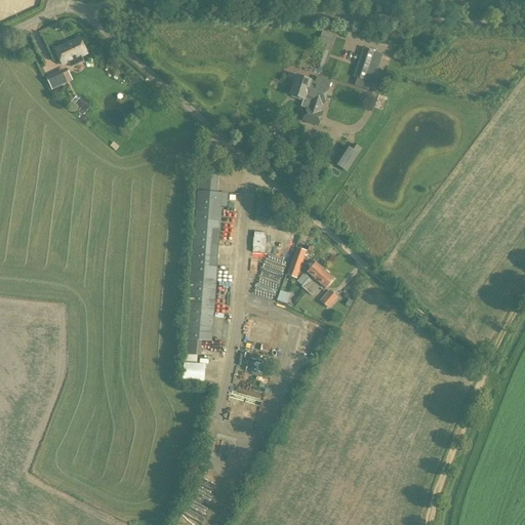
[(321,36),(318,42),(330,47),(333,40),(321,36)]
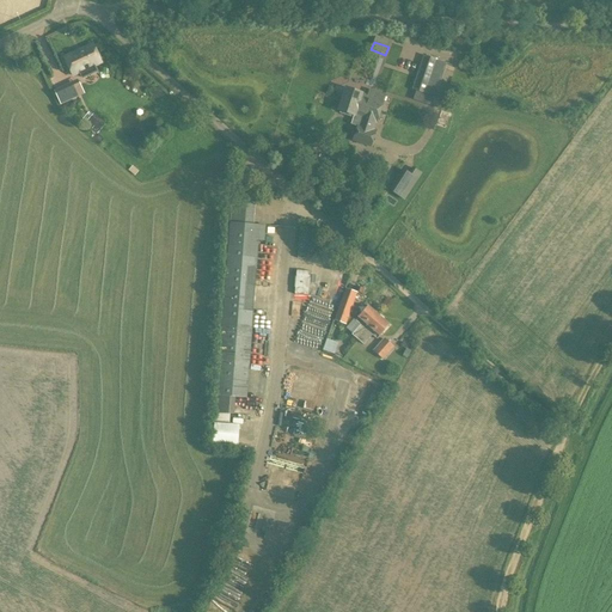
[(93,66),(101,62),(92,44),(63,57),(73,75),(79,73),(83,78),(96,72),(93,66)]
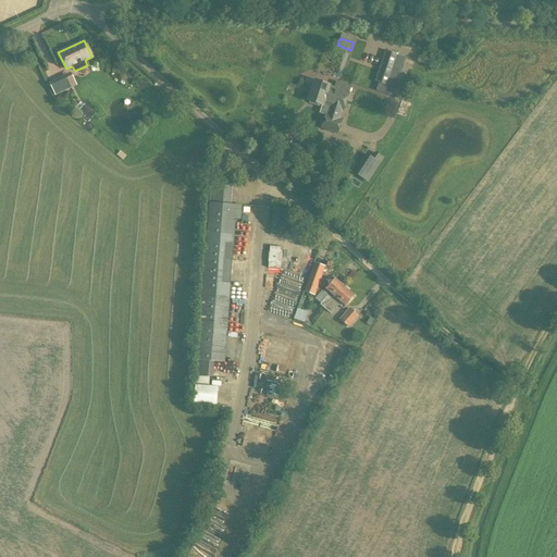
[(400,46),(397,53),(406,57),(407,54),(415,58),(417,51),(400,46)]
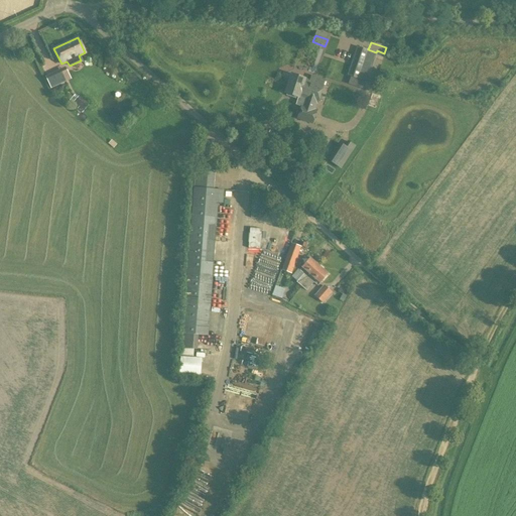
[(14,57),(26,52),(23,44),(11,48),(14,57)]
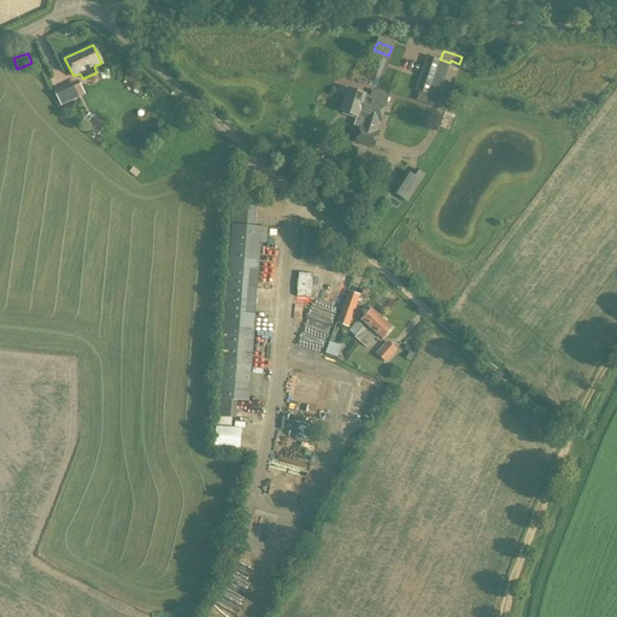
[(415,90),(429,95),(440,62),(427,57),(415,90)]
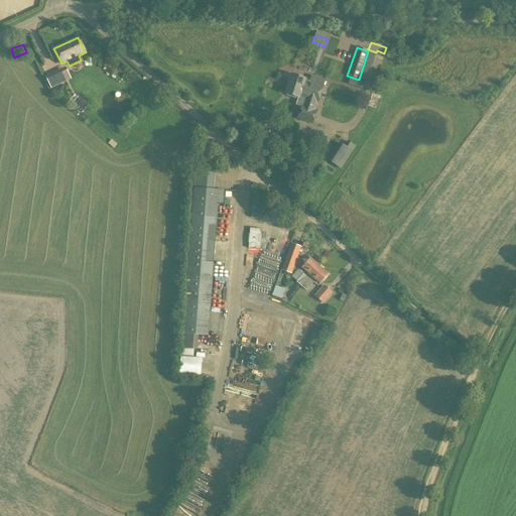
[(51,89),(67,82),(61,70),(45,77),(51,89)]
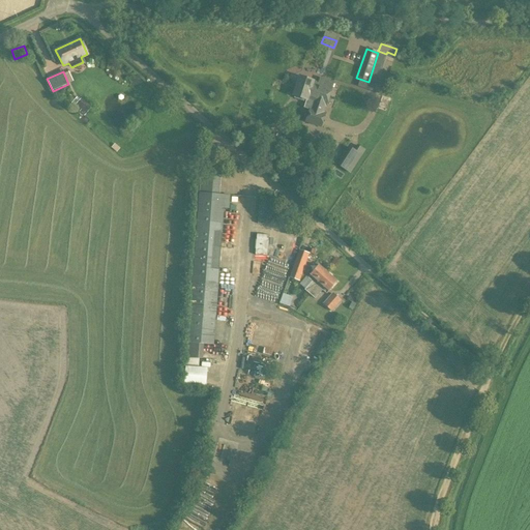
[(299,77),(296,86),(328,97),(331,88),(333,82),(320,78),(318,83),(299,77)]
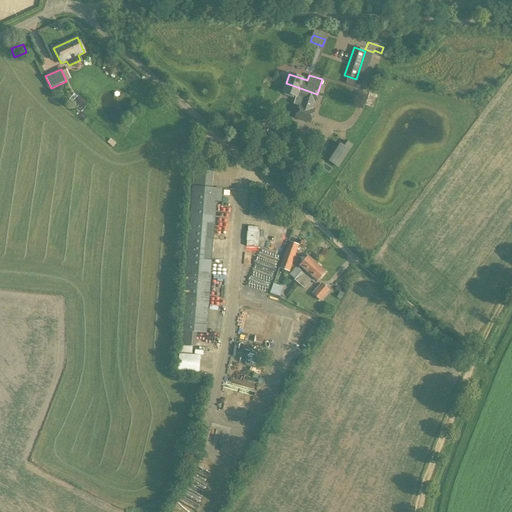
[(317,94),(286,83),(283,93),(285,93),(284,95),(295,99),(296,97),(301,99),(295,118),(310,124),(315,110),(312,109),(314,103),(317,94)]
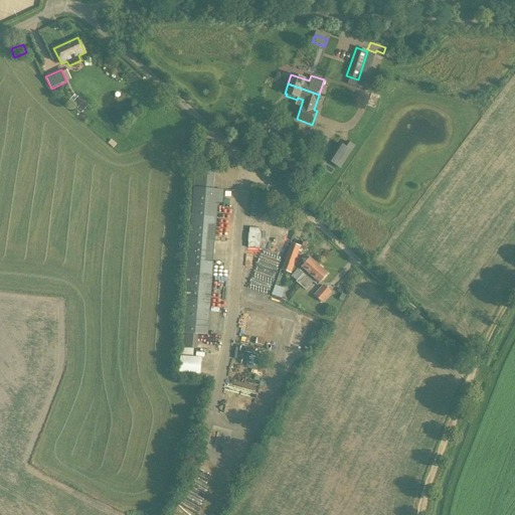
[(77,96),(72,101),(78,107),(83,102),(77,96)]
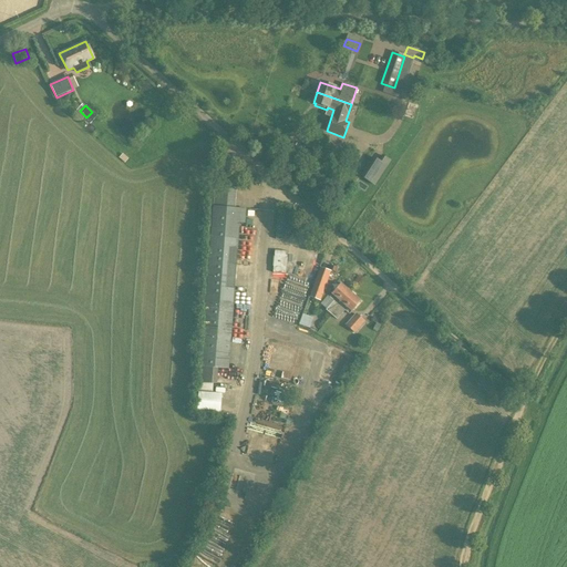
[(119,158),(124,163),(129,158),(123,154),(119,158)]
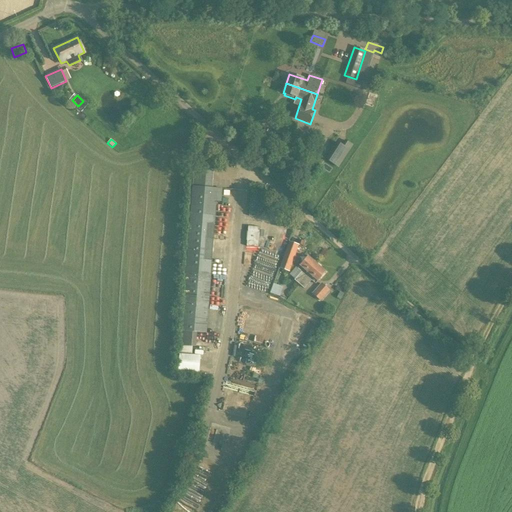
[(314,180),(328,193),(345,173),(332,160),(314,180)]
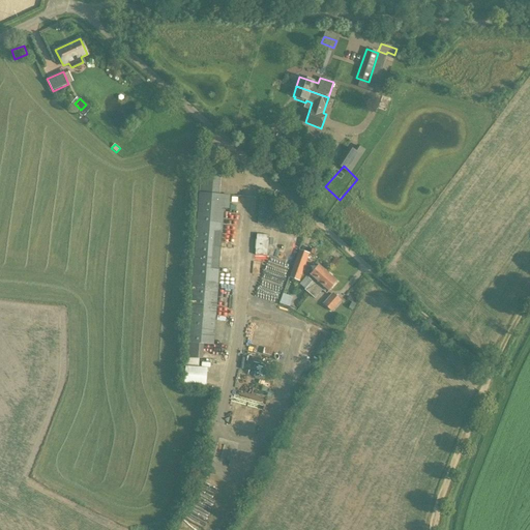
[(201,175),(187,344),(186,358),(184,385),(206,386),(207,369),(199,367),(199,359),(202,359),(203,345),(213,346),(224,204),(229,205),(230,196),(219,196),(221,176),(201,175)]
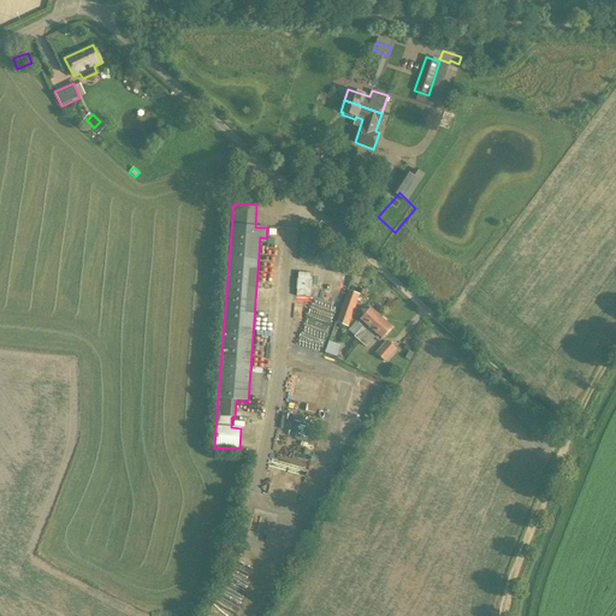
[(311,297),(313,273),(298,272),(296,296),(311,297)]
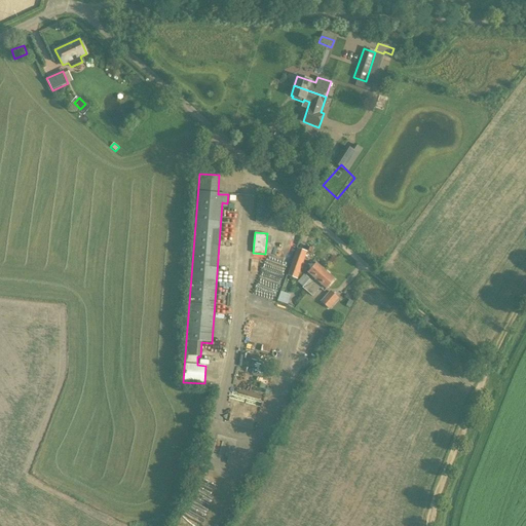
[(287,275),(297,279),(307,252),(297,249),(287,275)]
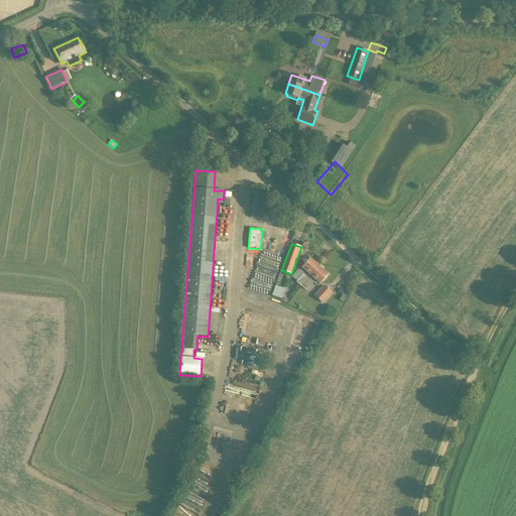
[(301,268),(299,271),(303,274),(296,282),(301,286),(318,267),(309,259),(301,268)]
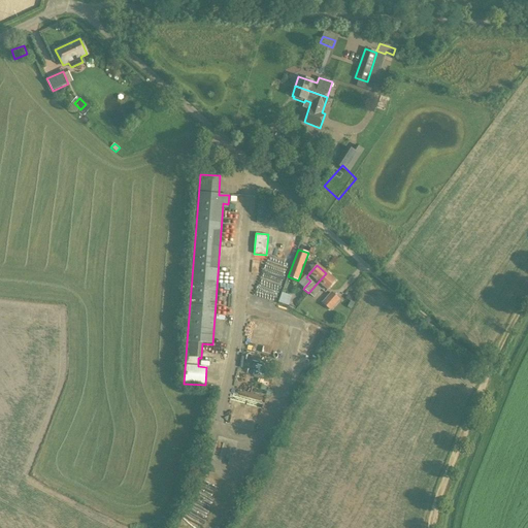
[(335,282),(326,273),(308,293),(314,298),(321,290),(325,293),(335,282)]
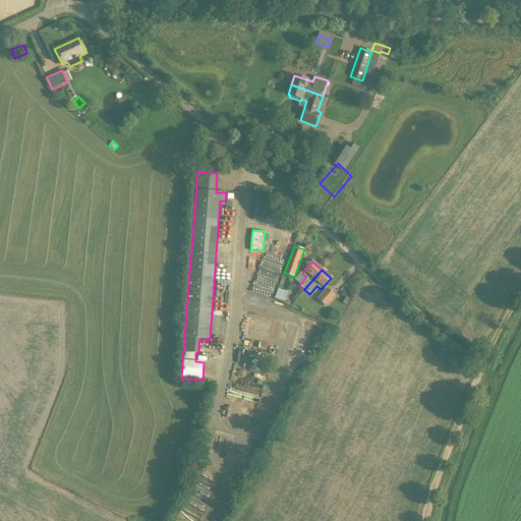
[(277,288),(274,297),(284,301),(287,292),(277,288)]
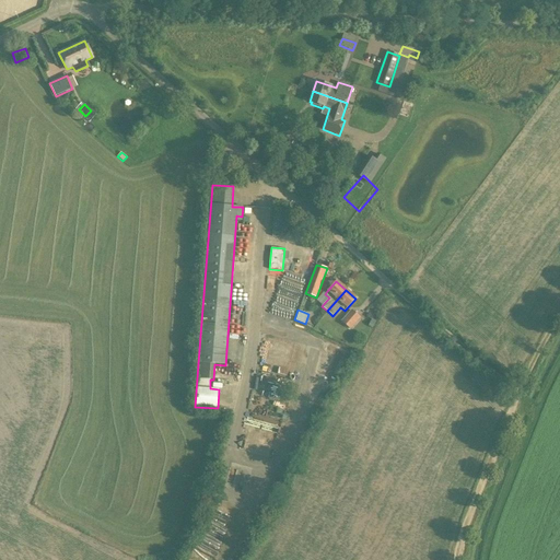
[(351,310),(341,322),(351,329),(361,318),(351,310)]
